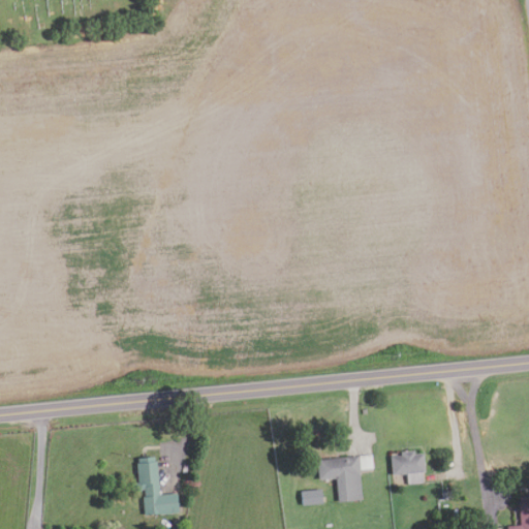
[(409,485),(408,474),(394,475),(392,457),(401,456),(401,453),(414,450),(415,455),(423,454),(426,472),(423,473),(424,484),(409,485)]
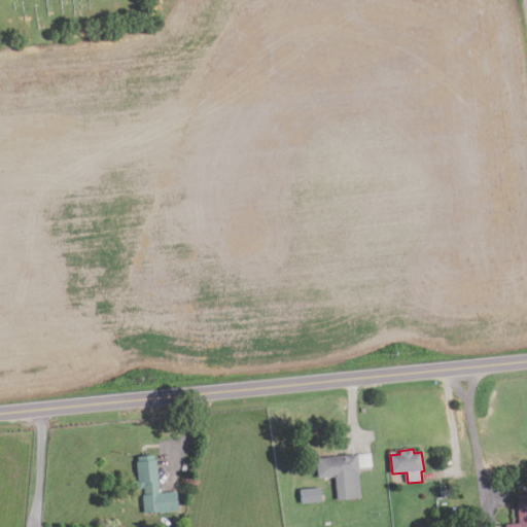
[(338,499),(335,476),(318,478),(316,458),(372,452),(373,466),(358,468),(361,497),(338,499)]
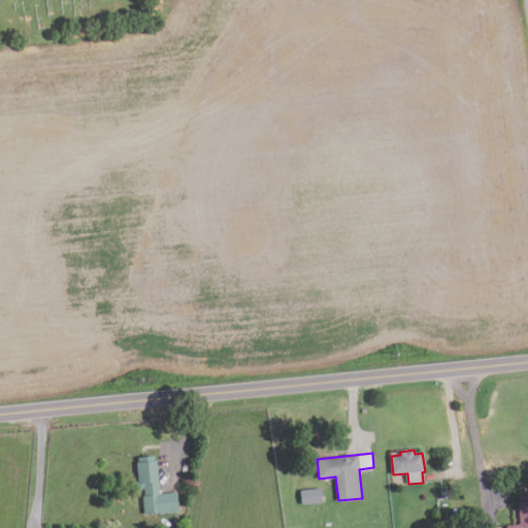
[(177,492),(178,512),(144,515),(142,496),(144,496),(144,488),(141,489),(141,490),(132,491),(131,483),(138,482),(137,462),(138,462),(138,457),(155,456),(155,460),(158,460),(160,493),(177,492)]
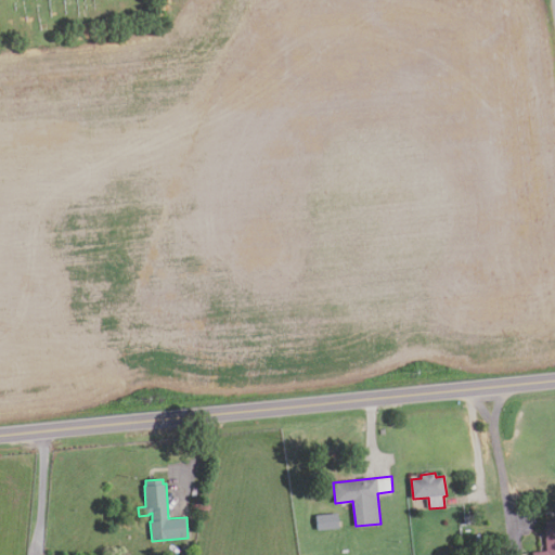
[(318,530),(317,515),(337,513),(339,529),(318,530)]
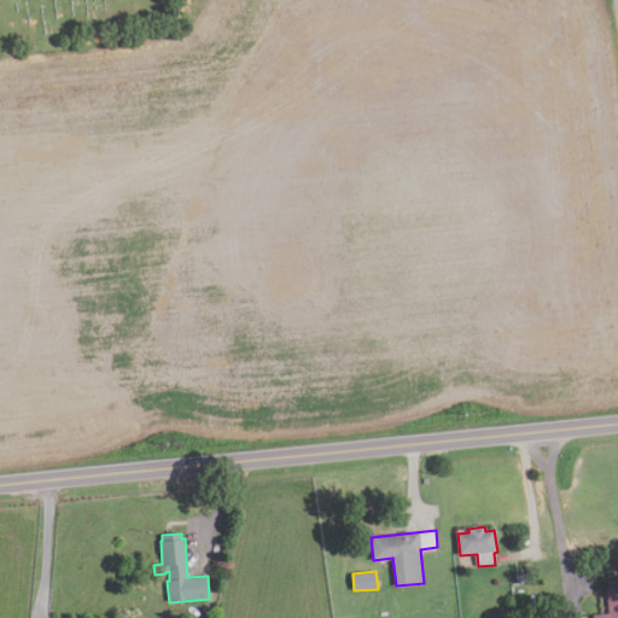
[(528,573),(529,583),(518,584),(517,575),(528,573)]
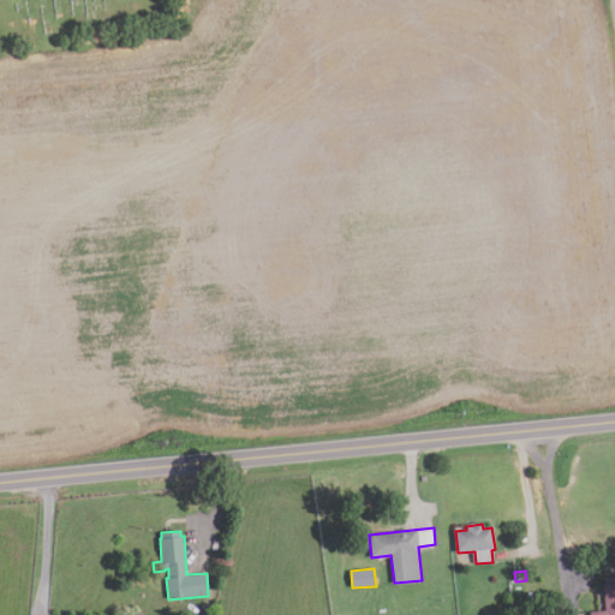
[(614,614),(590,614),(590,613),(607,611),(604,585),(607,585),(605,578),(614,577),(614,614)]
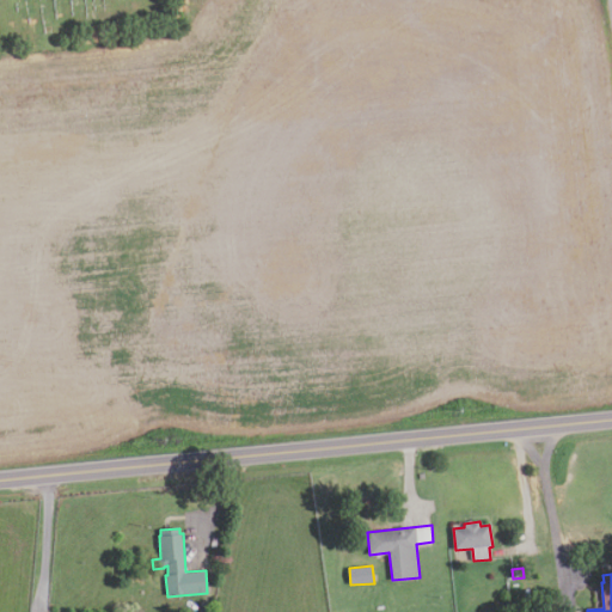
All buildings are outlined.
